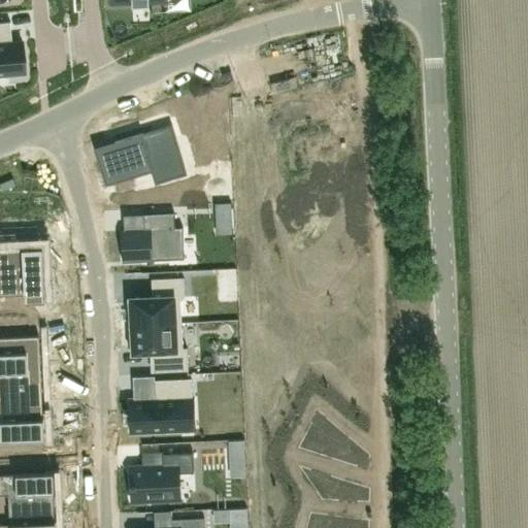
[(10,22),(0,22),(0,73),(26,71),(23,40),(12,41),(10,23),(10,22)]
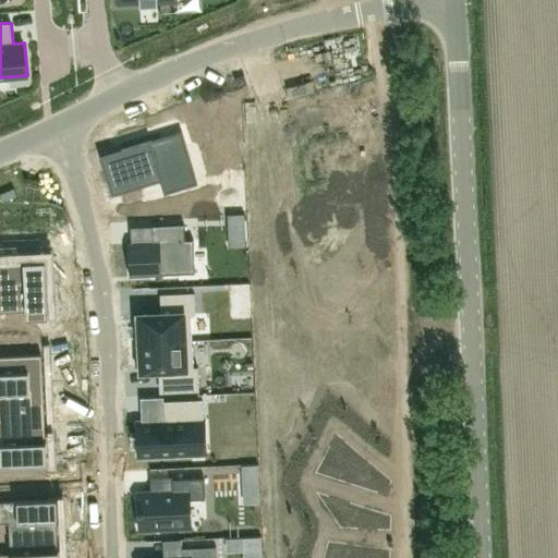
[(124,164),(102,170),(110,195),(159,180),(162,192),(185,185),(173,149),(185,145),(181,131),(120,149),(124,164)]
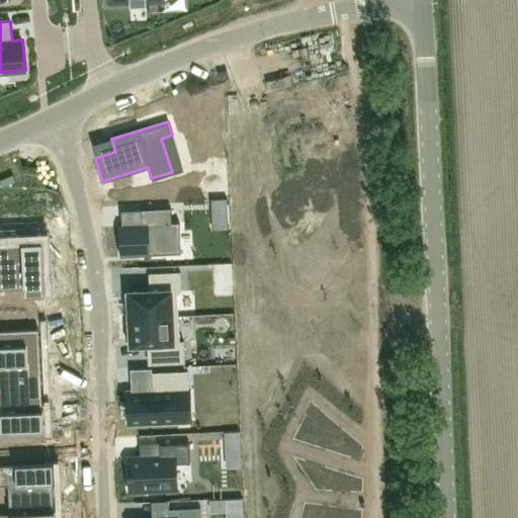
[(15,181),(12,174),(0,179),(0,181),(2,187),(15,181)]
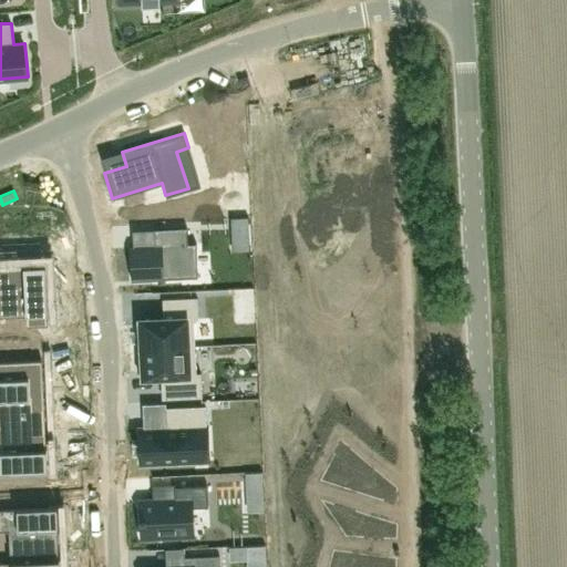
[(155,246),(130,247),(132,280),(193,277),(192,244),(187,244),(187,228),(155,229),(155,246)]
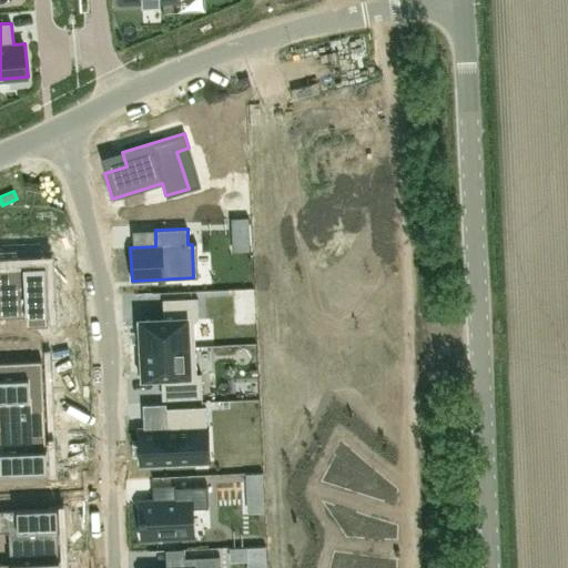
[(40,266),(3,269),(6,317),(23,316),(24,327),(43,326),(40,266)]
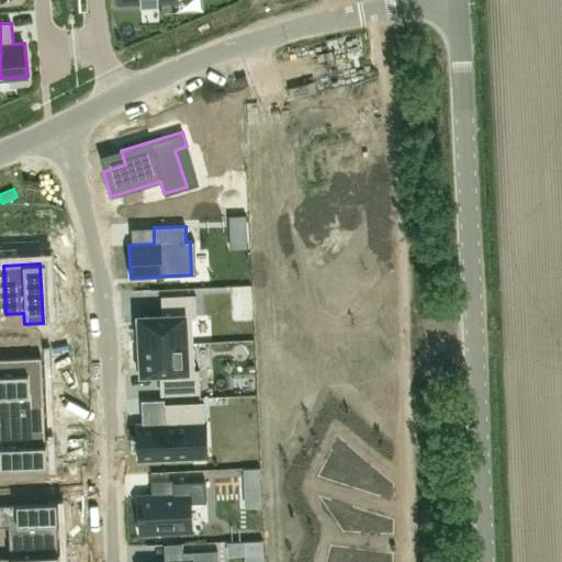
[(138,322),(134,322),(135,341),(139,341),(139,346),(193,343),(192,316),(197,316),(195,294),(161,296),(163,315),(138,316),(138,322)]
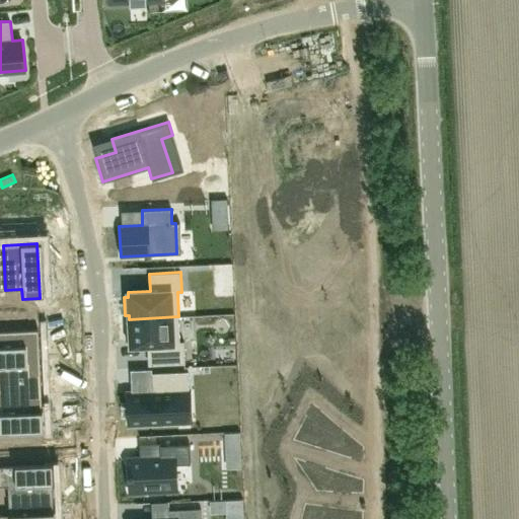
[(130,322),(126,323),(126,341),(130,341),(131,346),(148,345),(152,345),(153,365),(184,363),(183,341),(179,341),(178,316),(129,319),(130,322)]
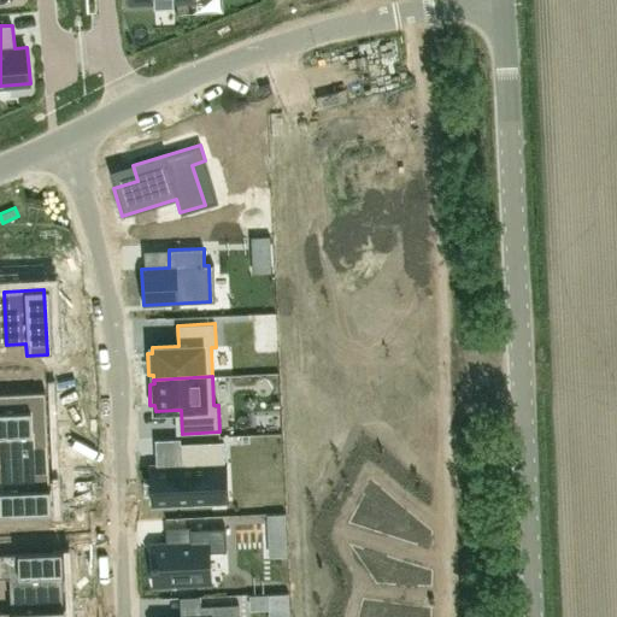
[(0,435),(42,433),(41,393),(0,394),(0,435)]
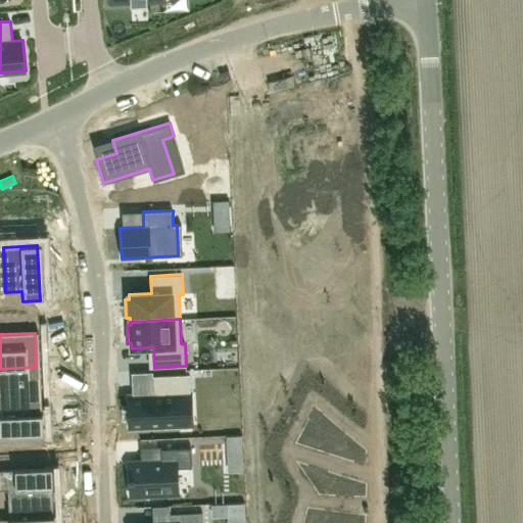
[(0,401),(38,400),(36,367),(0,369),(0,401)]
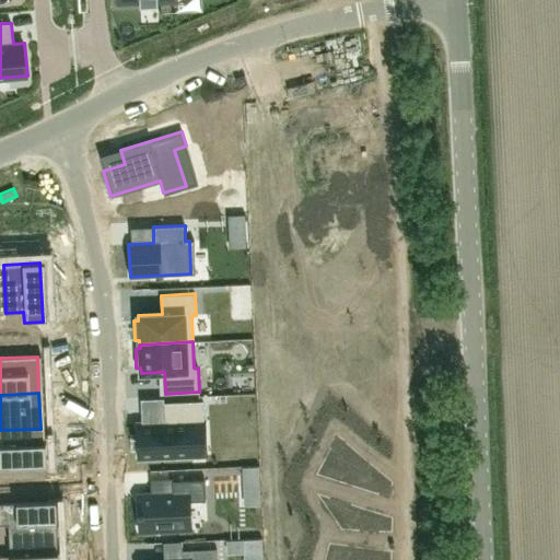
[(142,423),(138,423),(140,458),(193,455),(190,421),(203,420),(202,400),(163,403),(164,422),(142,423)]
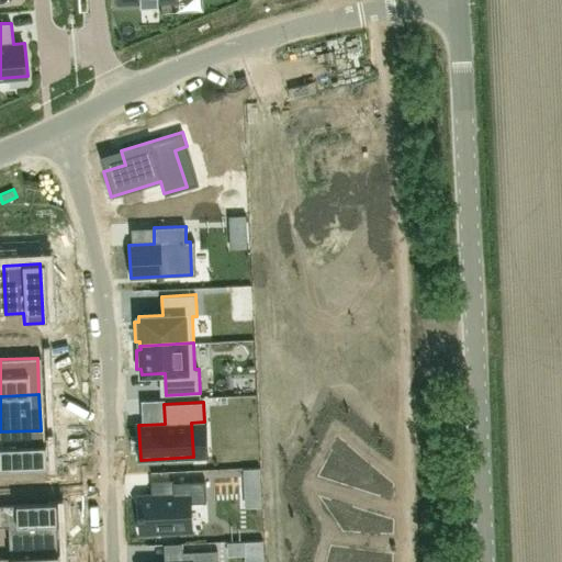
[(0,469),(42,468),(41,430),(0,431),(0,469)]
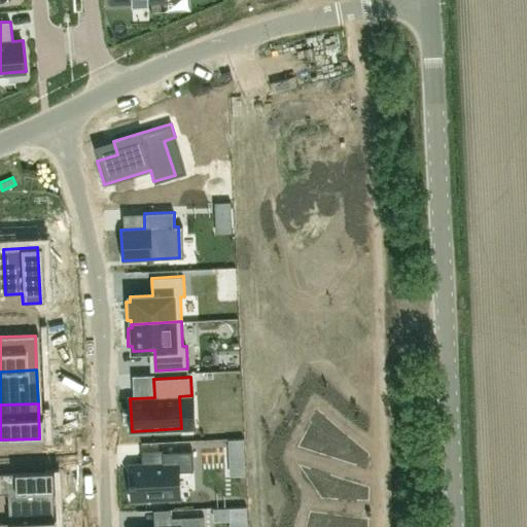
[(142,465),(131,465),(131,478),(132,499),(179,497),(177,470),(194,470),(192,451),(162,452),(163,464),(142,465)]
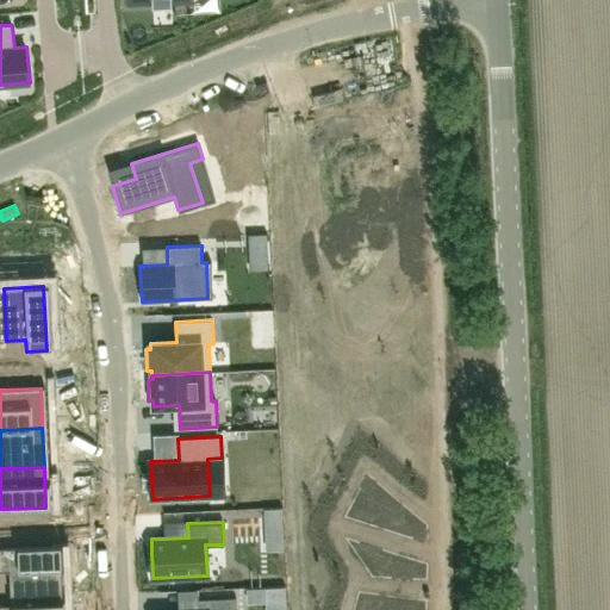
[(57,546),(0,548),(0,570),(6,571),(6,587),(58,586),(57,546)]
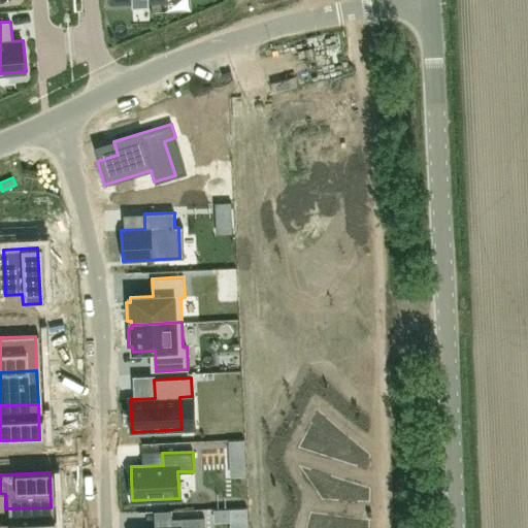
[(6,525),(0,524),(0,527),(51,527),(51,507),(5,508),(6,525)]
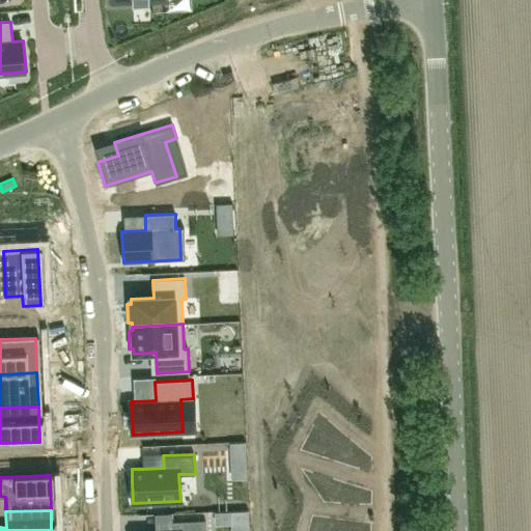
[(205,530),(205,520),(172,521),(172,530),(205,530)]
